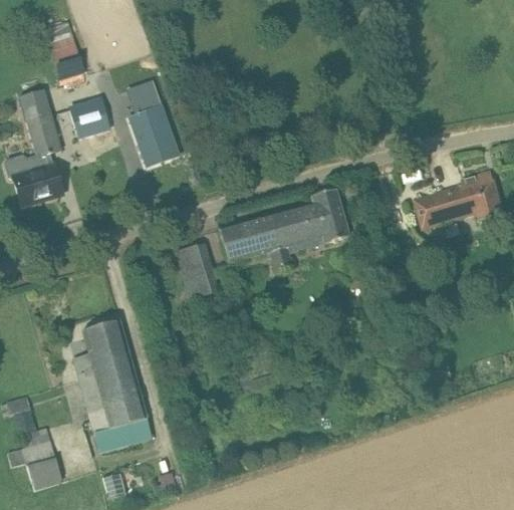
[(46,28),(61,79),(83,73),(68,22),(46,28)]
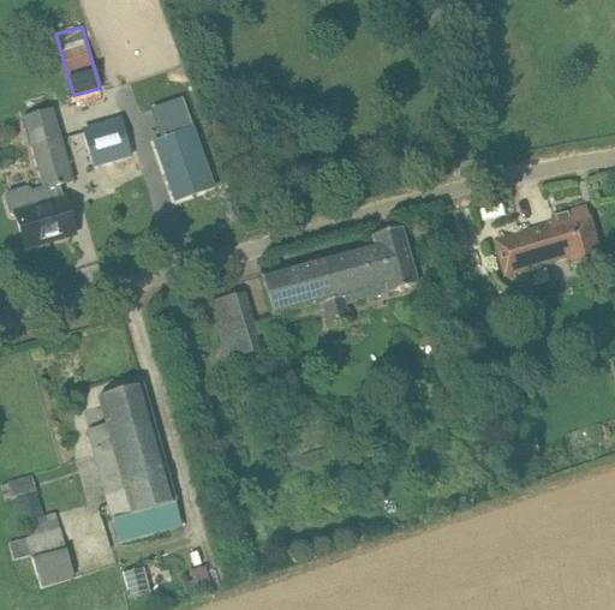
[(6,190),(5,193),(10,210),(13,211),(16,210),(25,244),(73,231),(64,196),(59,197),(54,183),(73,178),(53,103),(21,113),(42,185),(30,189),(29,186),(27,184),(6,190)]
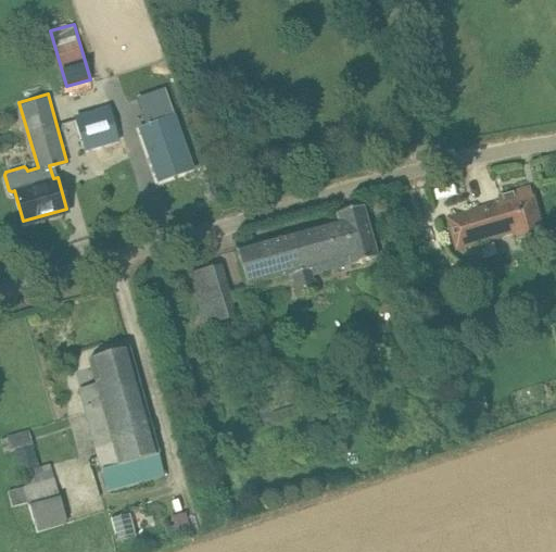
[(168,99),(142,108),(147,121),(173,111),(168,99)]
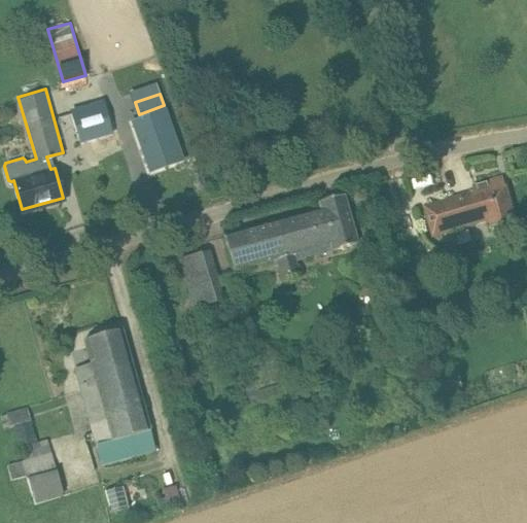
[(102,95),(69,109),(83,142),(91,140),(104,135),(116,130),(102,95)]
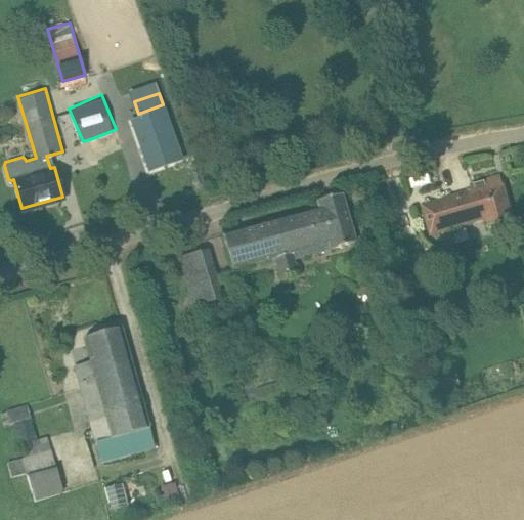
[(163,107),(132,119),(141,144),(143,143),(145,149),(143,149),(149,167),(180,156),(163,107)]
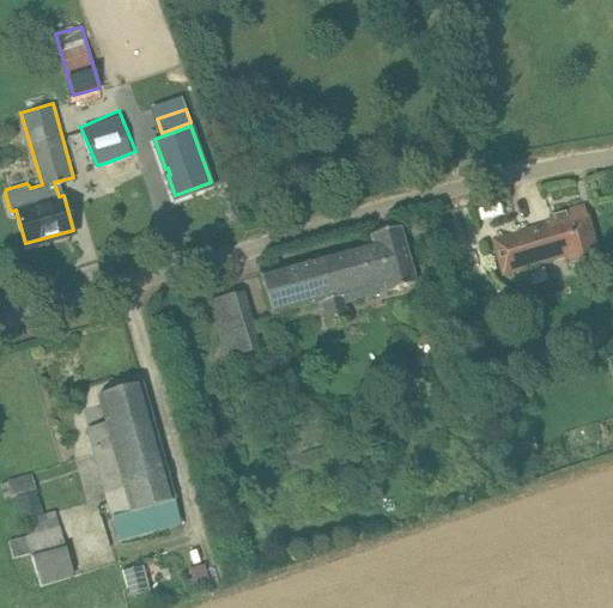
[(552,218),(496,236),(505,269),(570,251),(572,260),(598,253),(584,202),(552,213),(552,218)]
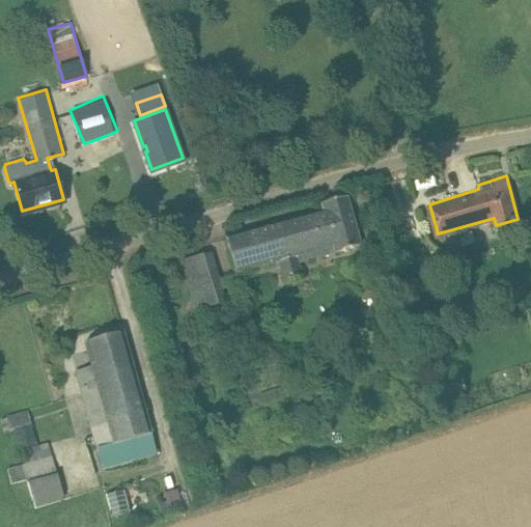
[(335,249),(359,243),(352,214),(345,194),(322,201),(323,207),(225,233),(234,270),(278,258),(283,278),(301,274),(296,253),(333,244),(335,249)]
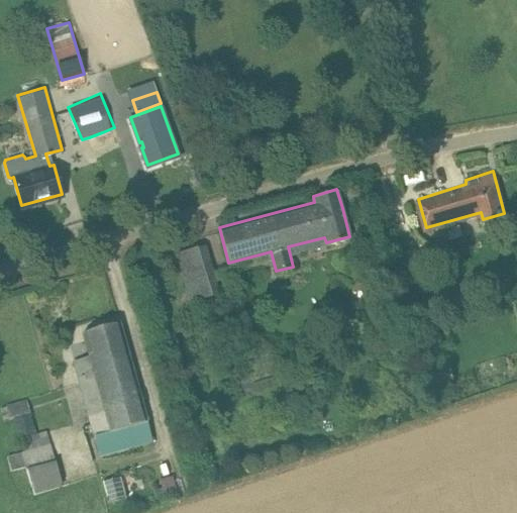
[(206,269),(183,276),(190,300),(213,292),(206,269)]
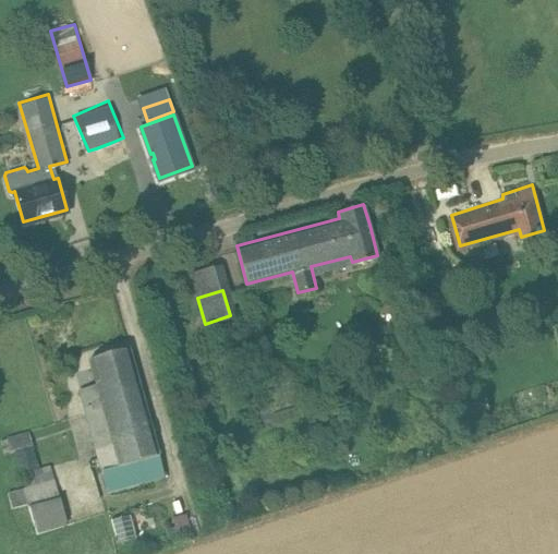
[(161,300),(150,303),(155,320),(167,316),(161,300)]
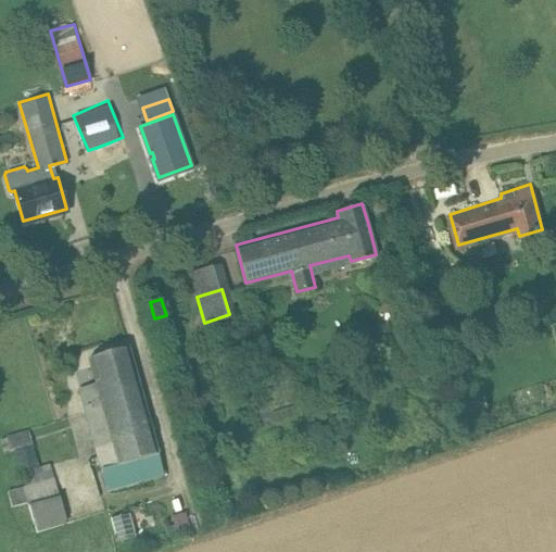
[(78,386),(108,489),(163,473),(128,346),(88,356),(96,381),(78,386)]
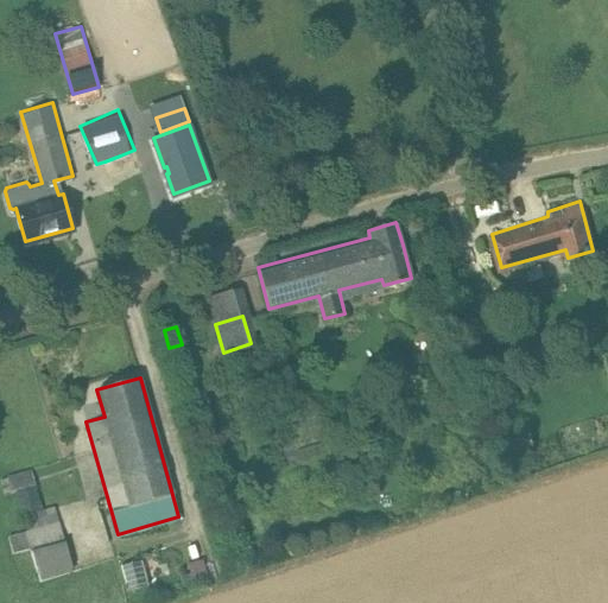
[(31,467),(8,473),(12,487),(35,481),(31,467)]
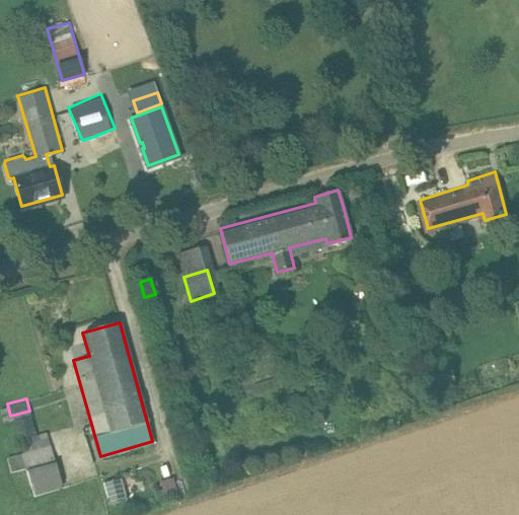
[(25,451),(7,455),(11,469),(26,465),(33,492),(61,485),(50,444),(25,451)]
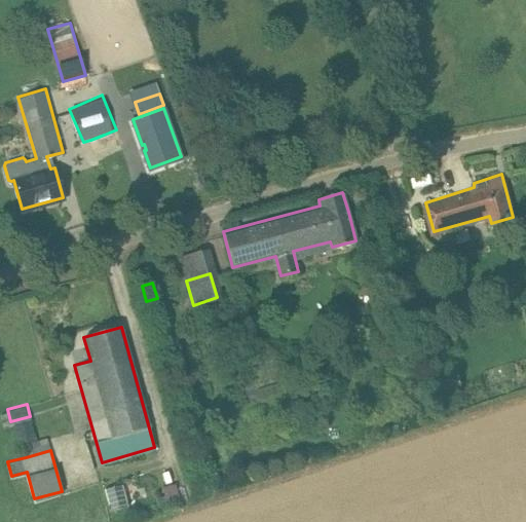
[(161,487),(166,505),(189,498),(185,481),(161,487)]
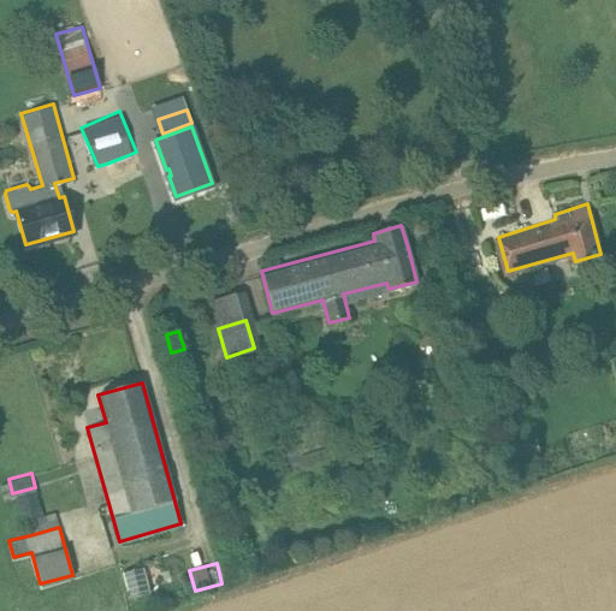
[(124,571),(131,597),(148,592),(141,567),(124,571)]
